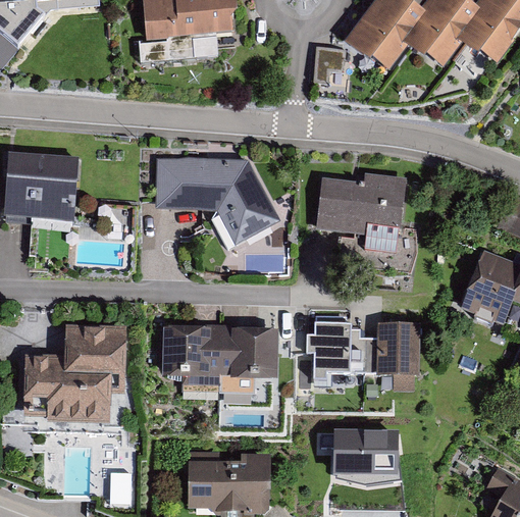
[(0,0),(0,51),(22,27),(51,0),(0,0)]
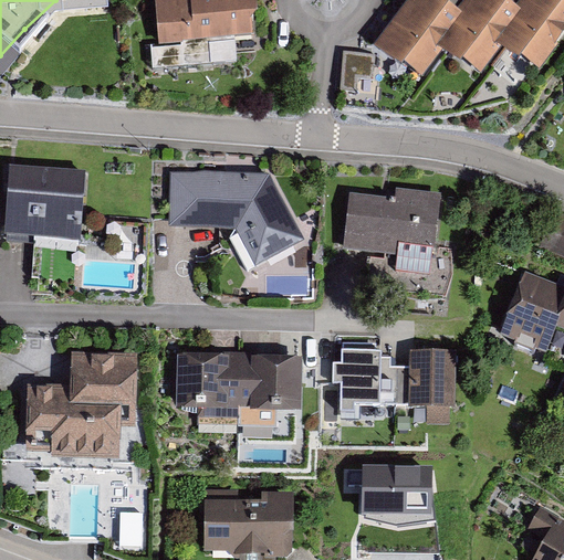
[(149,0),(150,37),(249,34),(248,0),(149,0)]
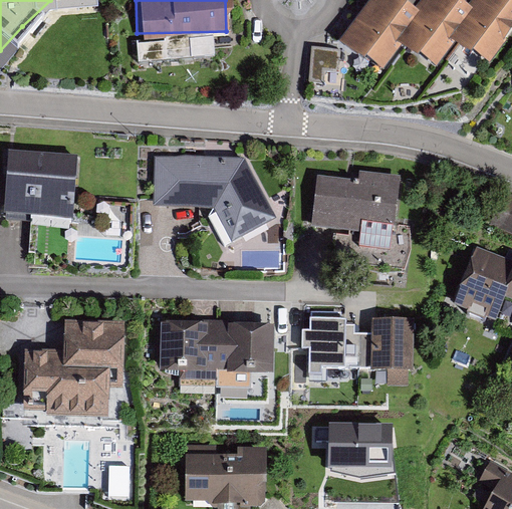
[(412,0),(407,7),(398,0),(359,0),(331,38),(371,68),(394,40),(427,66),(448,39),(479,63),(511,20),(511,0),(462,0),(459,5),(452,0),(412,0)]
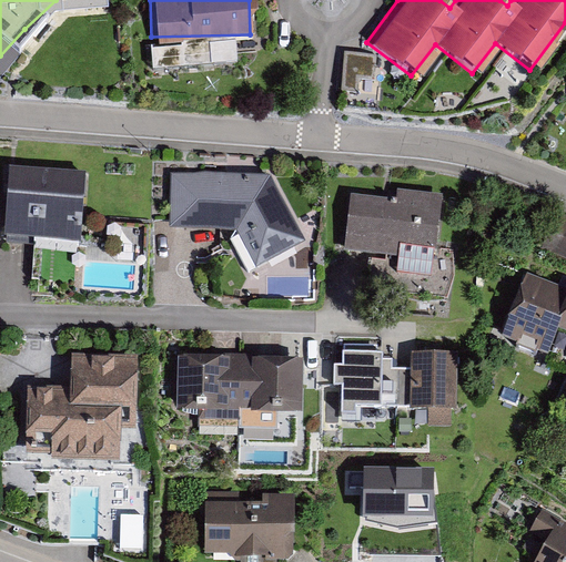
[(153,42),(155,59),(191,57),(191,54),(211,53),(210,38),(153,42)]
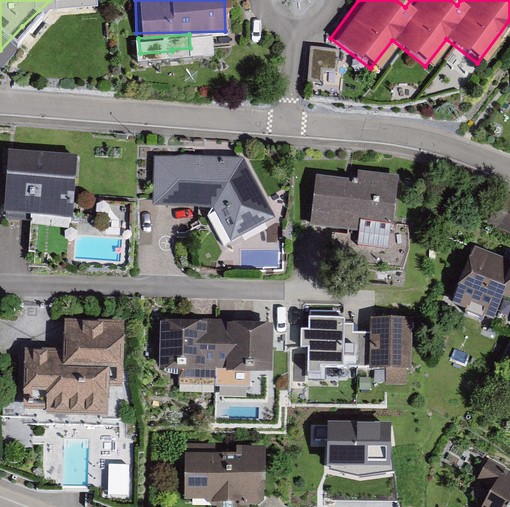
[(76,155),(8,150),(6,178),(4,213),(72,217),(73,206),(73,194),(74,183),(76,155)]
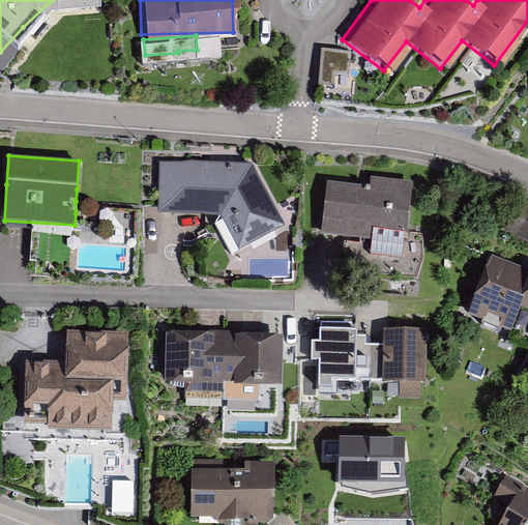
[(157,213),(220,214),(237,248),(284,223),(251,162),(158,159),(157,213)]
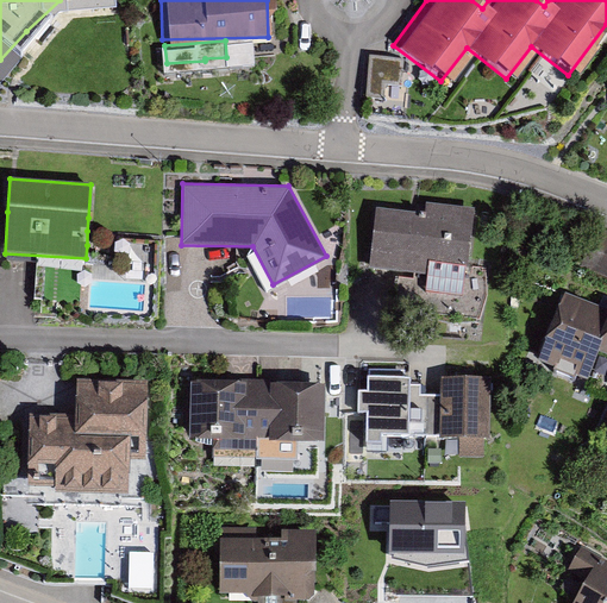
[(419,212),(371,205),(363,265),(415,272),(418,255),(464,261),(471,206),(421,199),(419,212)]
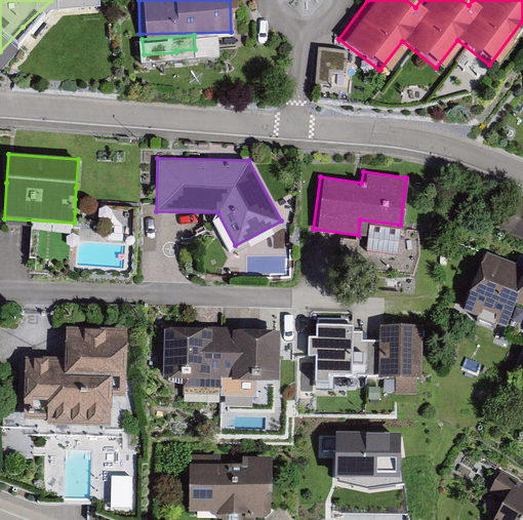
[(522,266),(486,251),(461,312),(506,329),(507,328),(515,308),(518,300),(522,285),(522,266)]
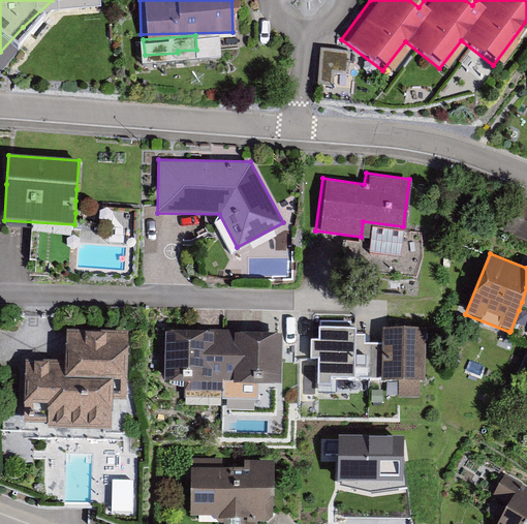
[(279,328),(166,322),(163,380),(277,386),(279,328)]
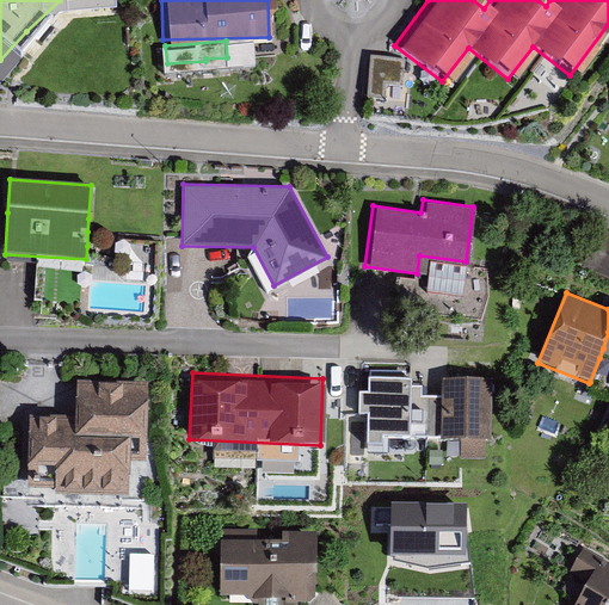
[(66,414),(14,413),(13,477),(38,477),(38,488),(116,488),(116,448),(136,448),(137,374),(67,374),(66,414)]
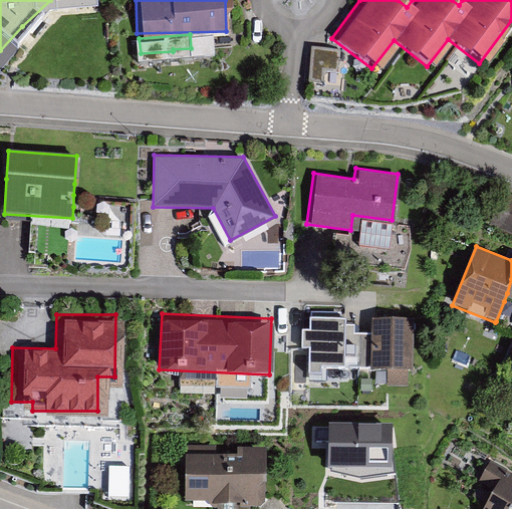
[(347,366),(347,332),(347,318),(305,318),(304,370),(347,370),(347,366)]
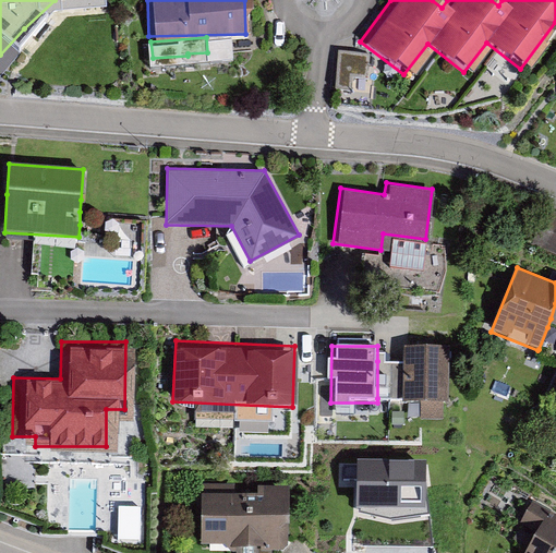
[(401,398),(401,404),(448,404),(448,347),(402,346),(402,361),(401,398)]
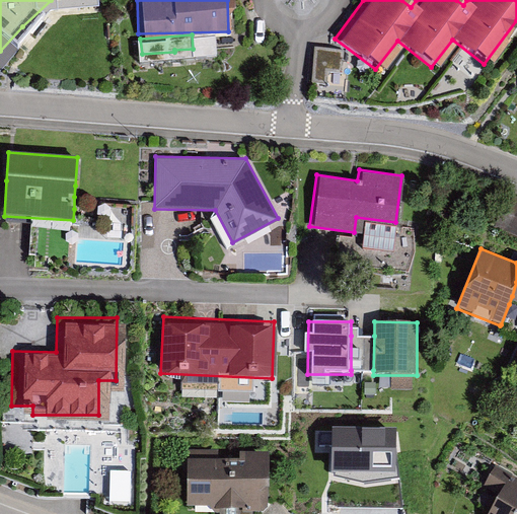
[(351,370),(373,370),(374,336),(351,336),(351,370)]
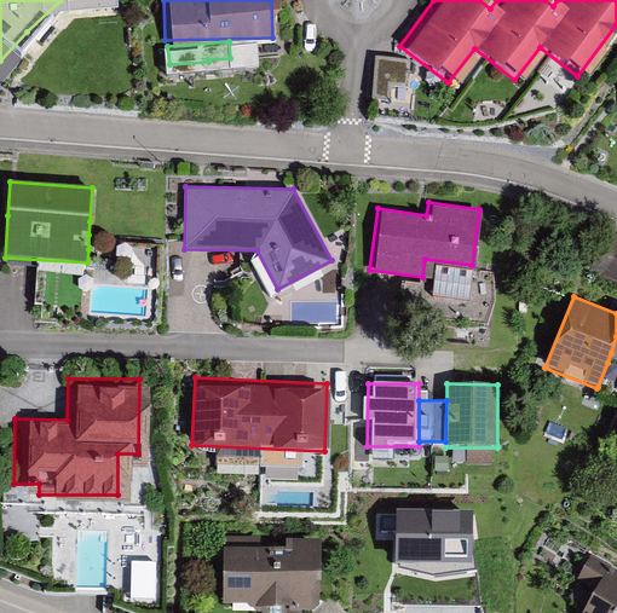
[(477,566),(476,503),(393,503),(395,561),(433,572),(477,566)]
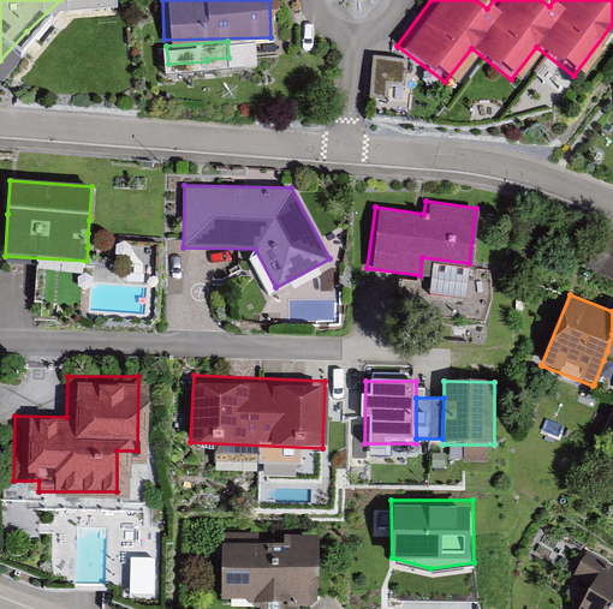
[(254,608),(307,608),(307,584),(317,584),(319,537),(283,537),(283,545),(221,545),(220,601),(248,601),(254,608)]
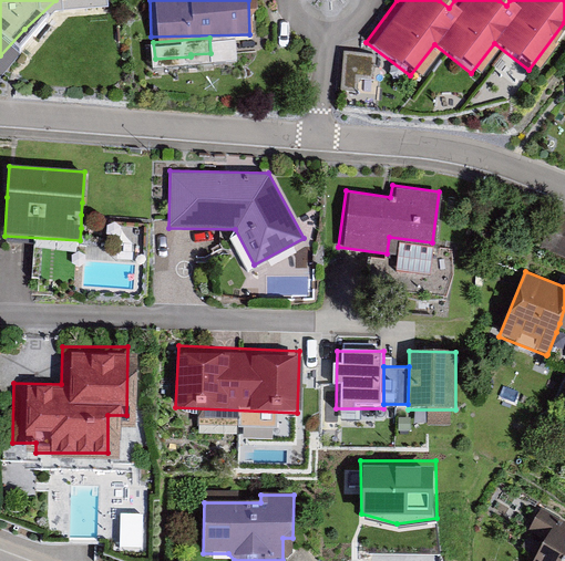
[(564,560),(564,519),(541,506),(528,526),(540,532),(522,560),(564,560)]
